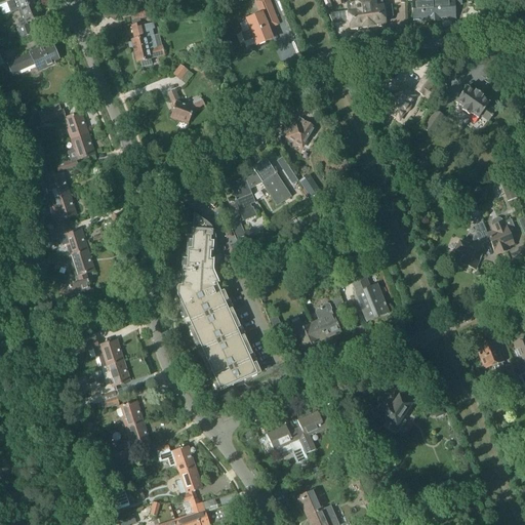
[(13,0),(6,3),(10,13),(17,10),(34,3),(32,0),(13,0),(14,0),(13,0)]
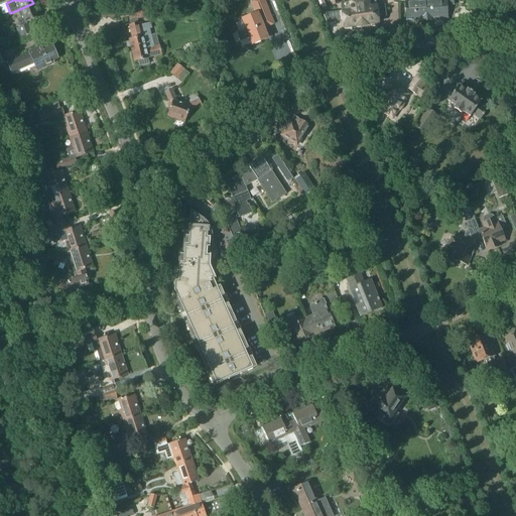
[(253,44),(267,38),(262,27),(272,23),(262,0),(260,0),(251,4),(255,14),(240,19),(245,30),(237,33),(240,41),(247,38),(250,45),(253,44)]
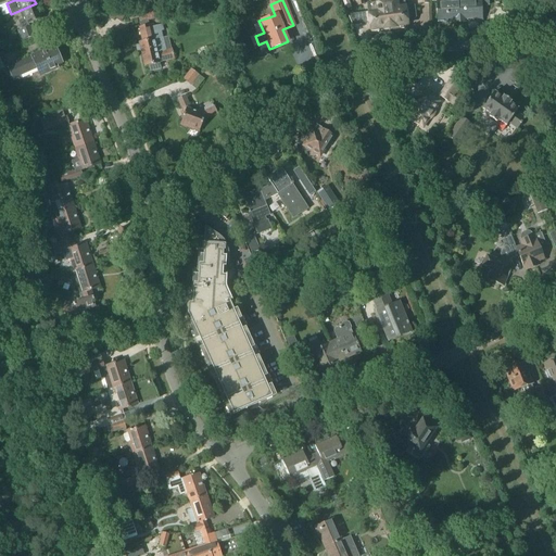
[(348,0),(341,0),(345,7),(346,7),(348,10),(352,9),(350,4),(351,4),(348,0)]
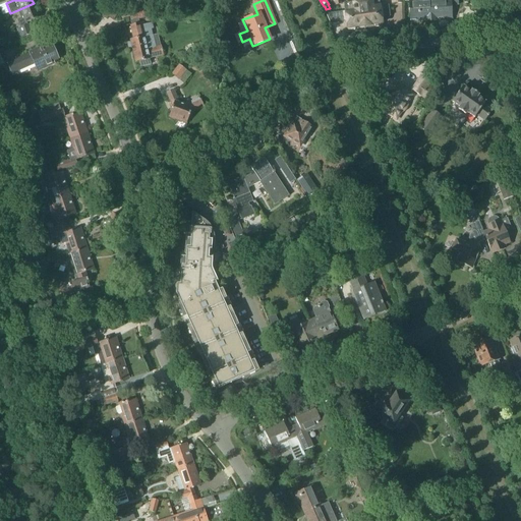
[(351,0),(343,1),(344,3),(345,11),(345,12),(346,22),(347,30),(347,31),(355,30),(355,27),(364,25),(360,0),(351,0)]
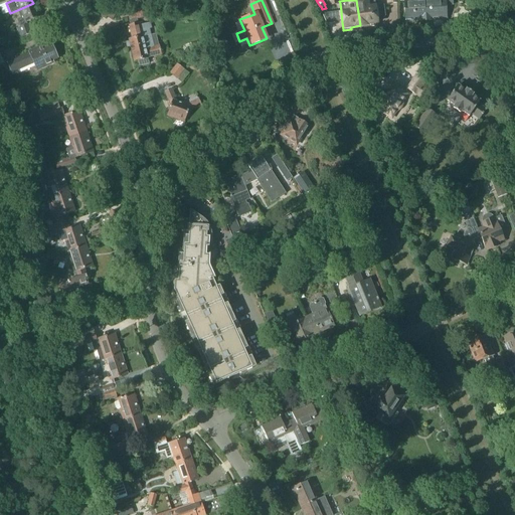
[(356,0),(360,25),(370,24),(370,26),(378,25),(376,17),(384,16),(383,5),(375,6),(374,3),(374,2),(373,1),(372,0),(356,0)]
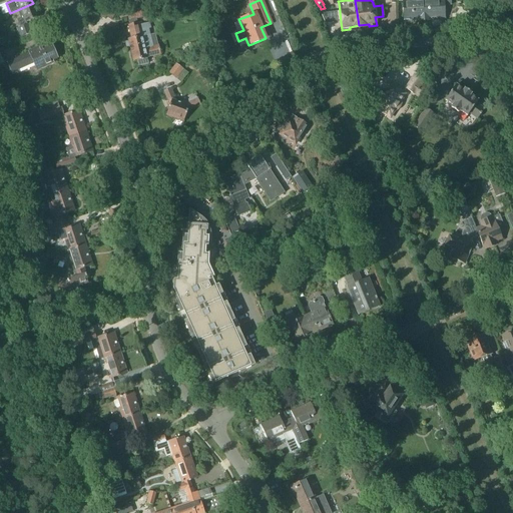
[(423,0),(403,0),(403,1),(404,20),(411,20),(412,20),(412,19),(412,18),(419,18),(424,18),(423,1),(423,0)]
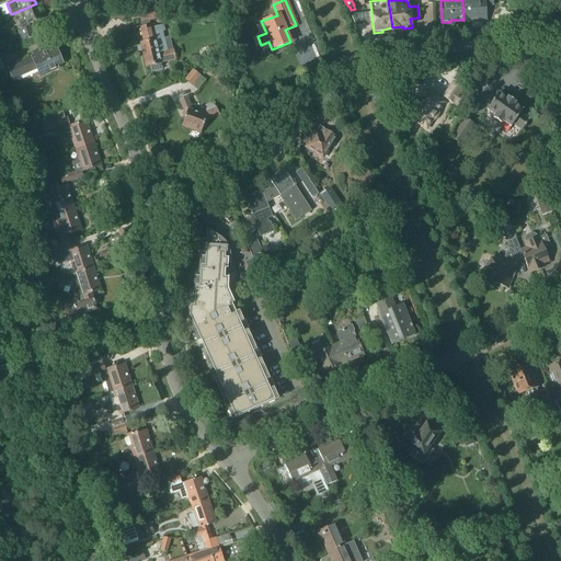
[(462,0),(464,20),(478,19),(478,20),(485,20),(485,6),(493,4),(492,0),(462,0)]
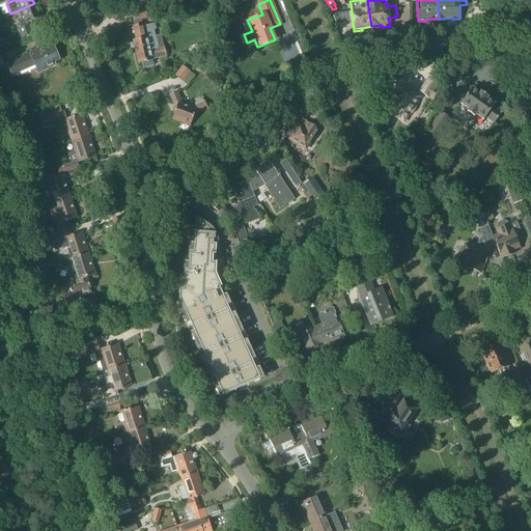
[(20,28),(17,29),(19,34),(21,39),(32,34),(29,25),(27,25),(27,23),(39,18),(40,18),(34,3),(18,10),(22,20),(18,21),(20,28)]
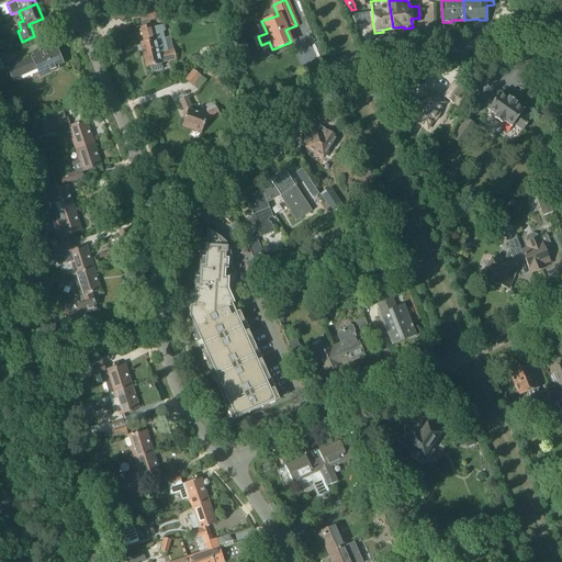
[(143,23),(160,19),(158,10),(141,14),(143,23)]
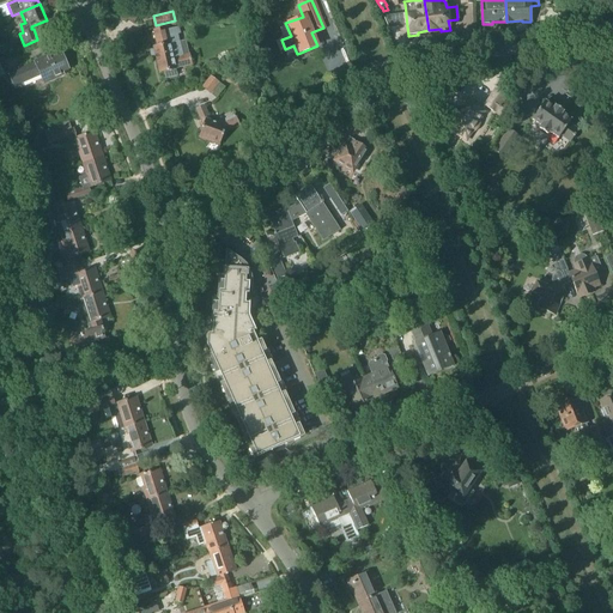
[(156,30),(153,31),(157,47),(153,48),(157,60),(159,73),(164,72),(165,79),(177,77),(176,70),(176,68),(192,65),(189,54),(183,56),(180,42),(180,41),(178,42),(177,35),(180,34),(178,28),(169,30),(169,28),(156,30)]
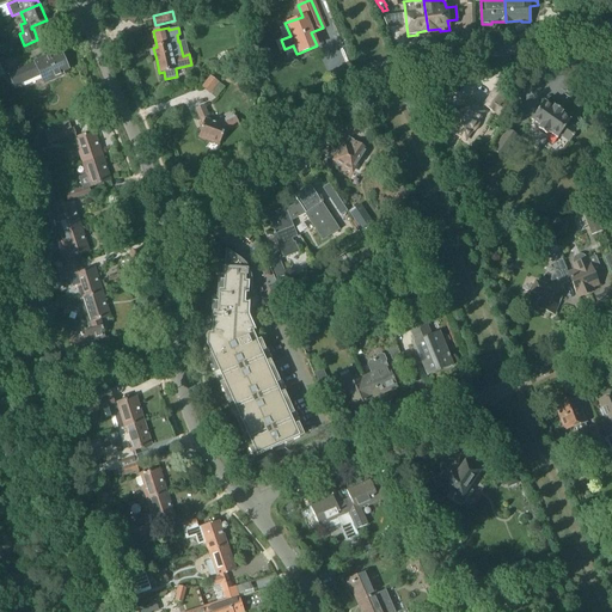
[(68,69),(61,54),(51,57),(51,56),(46,59),(47,60),(10,75),(16,89),(23,86),(22,83),(41,74),(43,80),(50,77),(51,80),(63,75),(62,72),(68,69)]
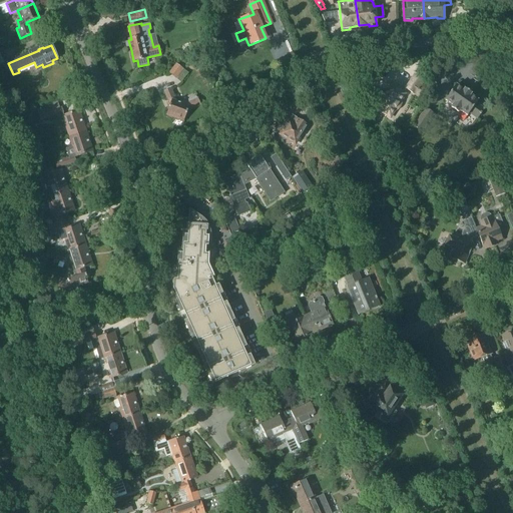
[(175,77),(182,68),(177,64),(170,72),(175,77)]
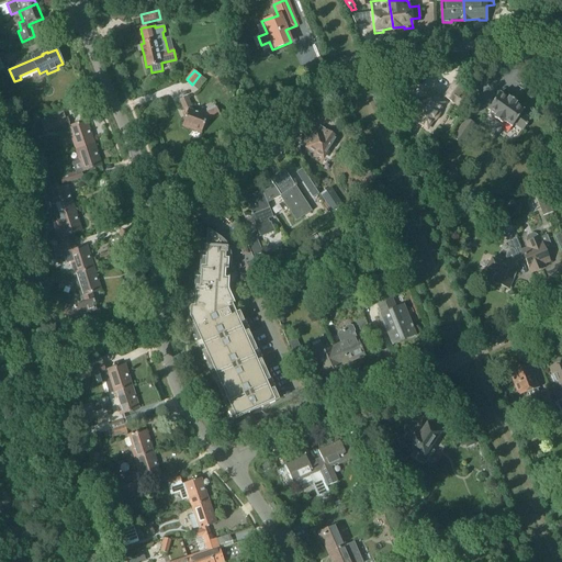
[(199,89),(206,80),(202,77),(194,86),(199,89)]
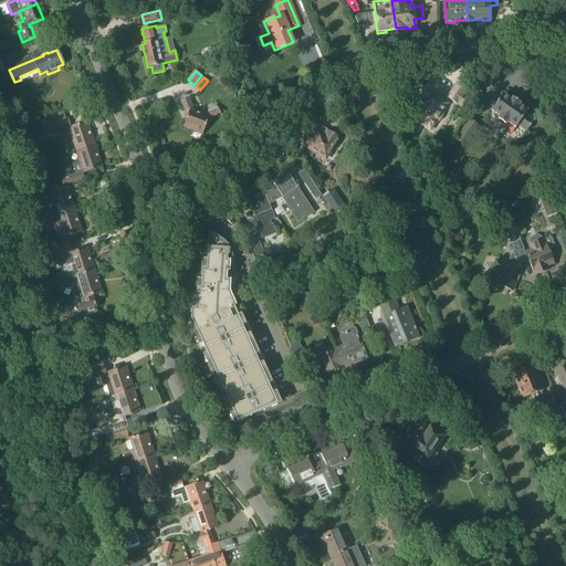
[(461,108),(469,97),(470,96),(467,94),(465,94),(469,90),(457,82),(446,98),(461,108)]
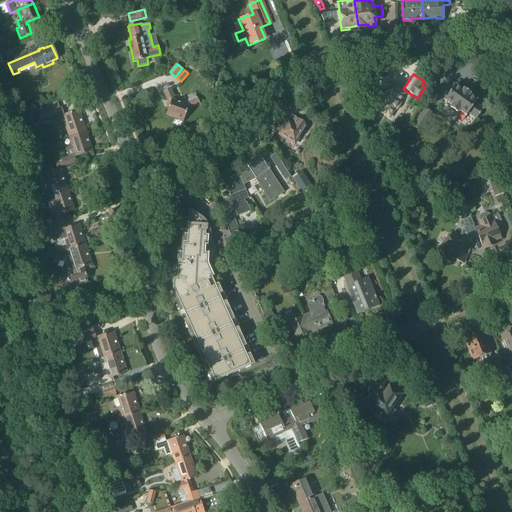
[(394,109),(399,102),(397,101),(402,92),(391,85),(376,109),(387,116),(392,108),(394,109)]
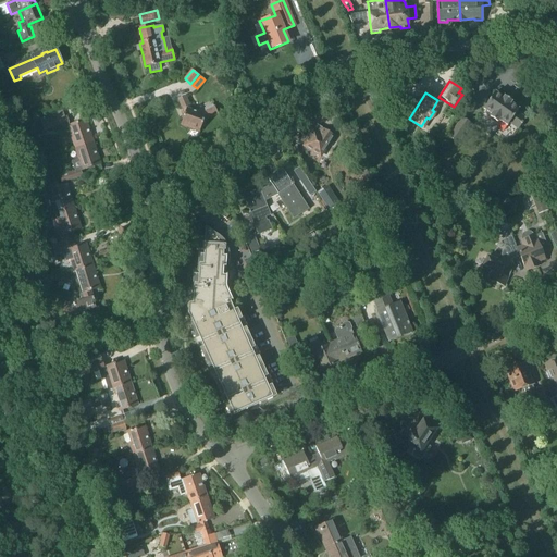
[(494,93),(486,103),(483,108),(491,114),(489,118),(496,123),(498,120),(507,125),(508,123),(518,128),(520,125),(521,125),(522,123),(524,119),(516,112),(518,109),(509,103),(510,101),(509,100),(505,98),(506,98),(505,97),(504,97),(503,98),(494,93)]
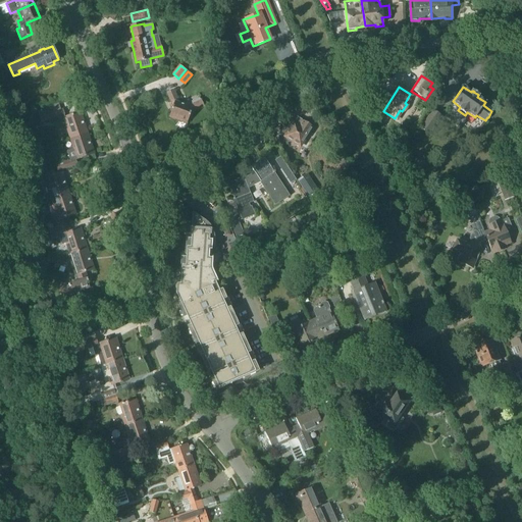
[(188,107),(179,104),(173,90),(167,93),(172,107),(169,117),(187,123),(191,113),(205,107),(202,101),(201,101),(200,99),(193,102),(193,104),(188,107)]
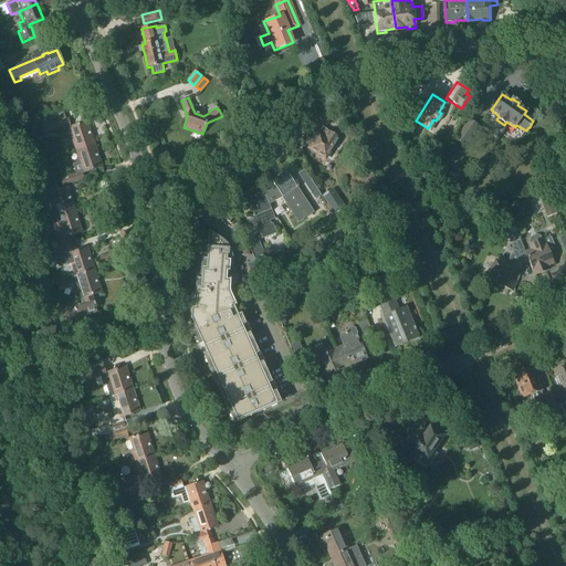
[(77,150),(94,145),(86,123),(71,128),(70,126),(70,125),(69,119),(43,127),(45,134),(54,130),(55,134),(55,135),(71,133),(77,150)]
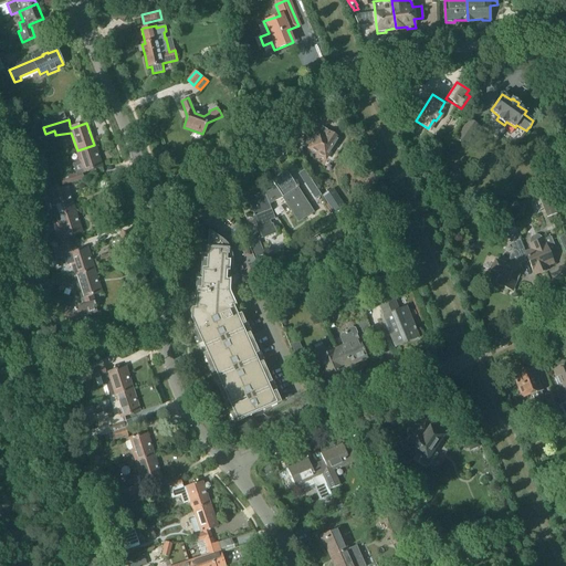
[(469,119),(454,140),(464,147),(480,126),(469,119)]
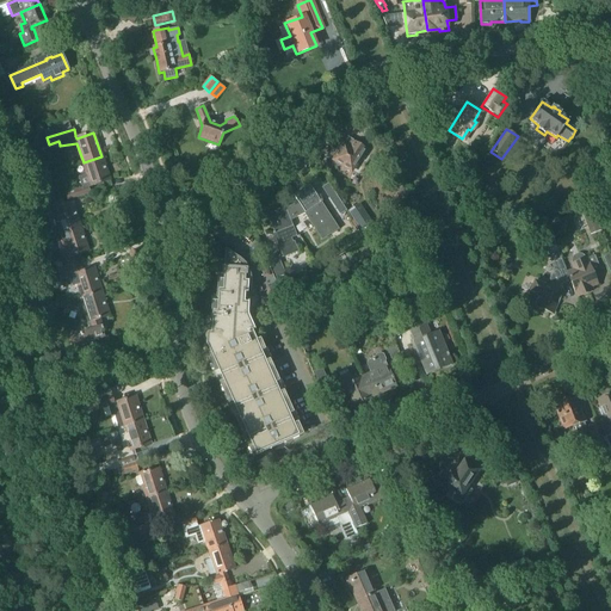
[(365,149),(349,140),(345,146),(344,144),(333,161),(351,172),(365,149)]
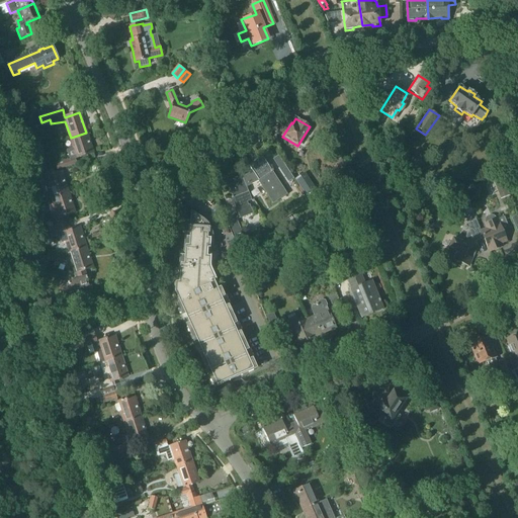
[(58,164),(55,164),(57,168),(57,170),(60,169),(65,167),(77,164),(77,163),(75,159),(79,157),(93,153),(86,133),(71,138),(74,149),(70,150),(67,151),(69,155),(70,160),(59,163),(58,164)]
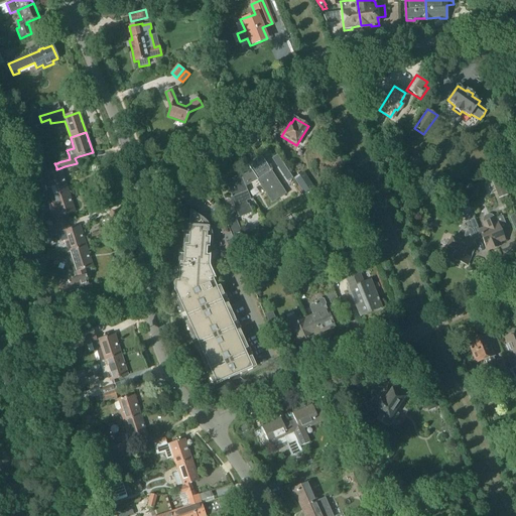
[(277,155),(272,158),(287,181),(292,178),(277,155)]
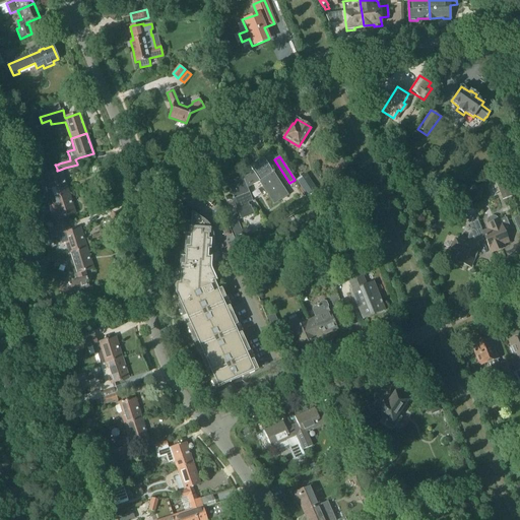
[(243,178),(247,188),(255,184),(260,182),(274,203),(287,195),(273,173),(274,172),(273,171),(272,172),(263,157),(250,167),(254,173),(243,178)]
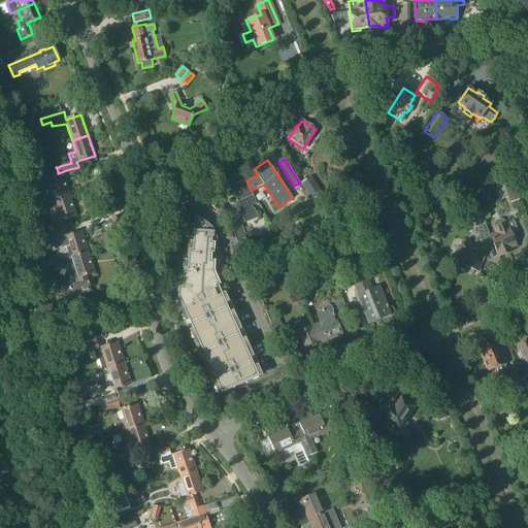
[(56,176),(55,174),(53,173),(46,175),(45,177),(54,200),(69,195),(62,174),(56,176)]
